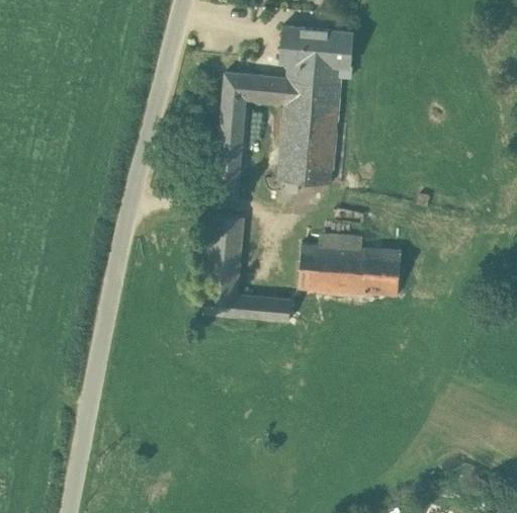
[(351,34),(283,29),(280,64),(288,65),(287,80),(339,84),(339,78),(348,79),(351,34)]
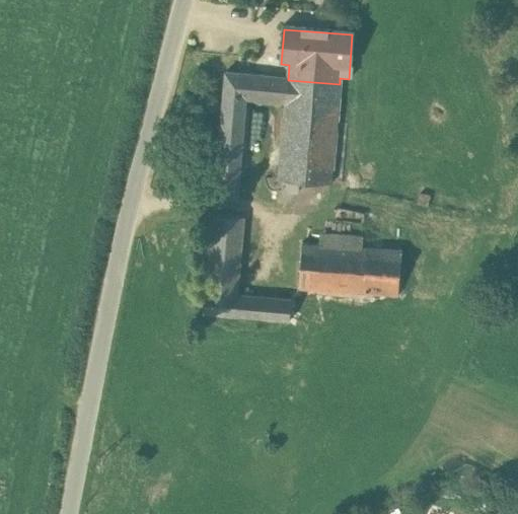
[(288,80),(226,75),(216,203),(238,205),(246,105),(286,108),(288,80)]
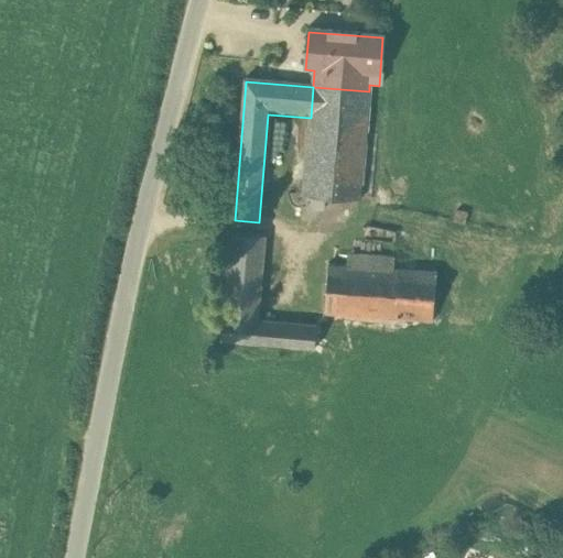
[(360,203),(369,91),(313,87),(311,118),(304,198),(315,199),(328,200),(360,203)]
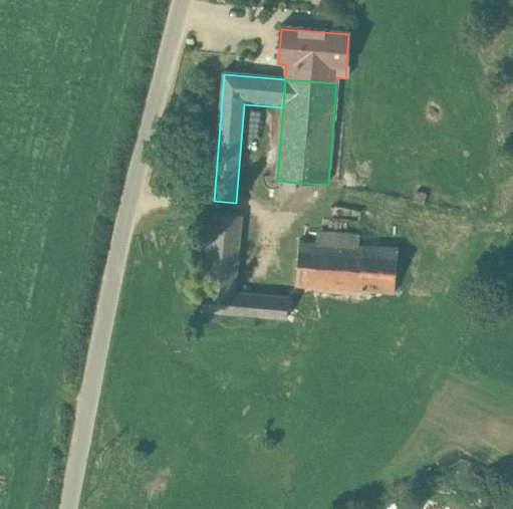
[(299,183),(287,182),(286,196),(298,197),(299,183)]
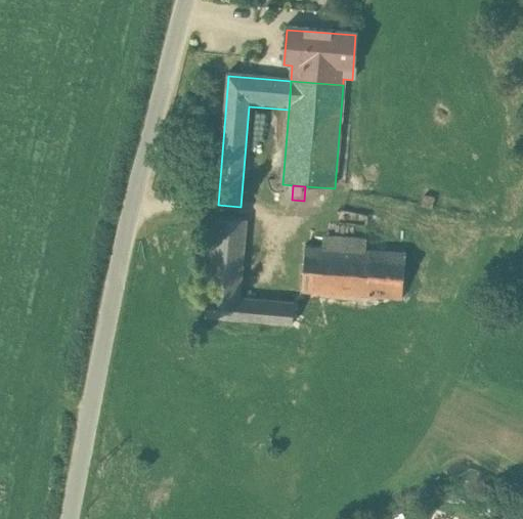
[(248,219),(214,217),(206,319),(291,327),(293,303),(242,299),(248,219)]
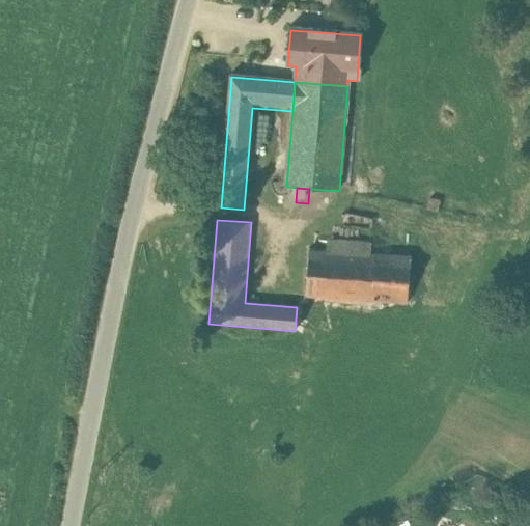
[(410,257),(310,249),(306,298),(406,306),(410,257)]
